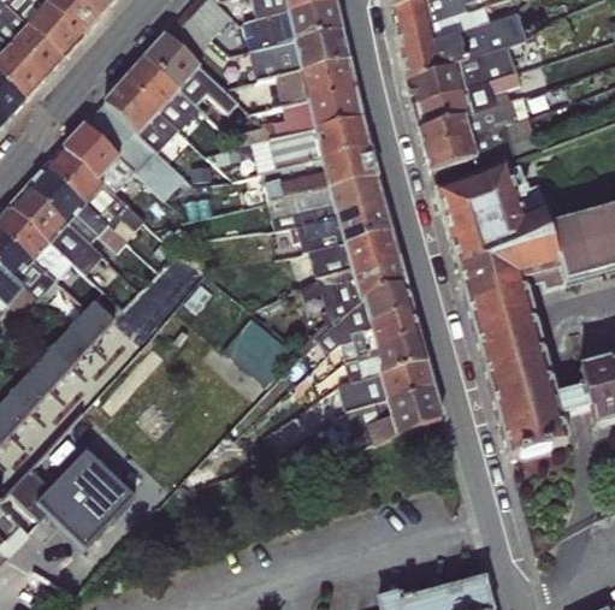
[(0,35),(46,76),(63,57),(4,0),(0,0),(0,35)]
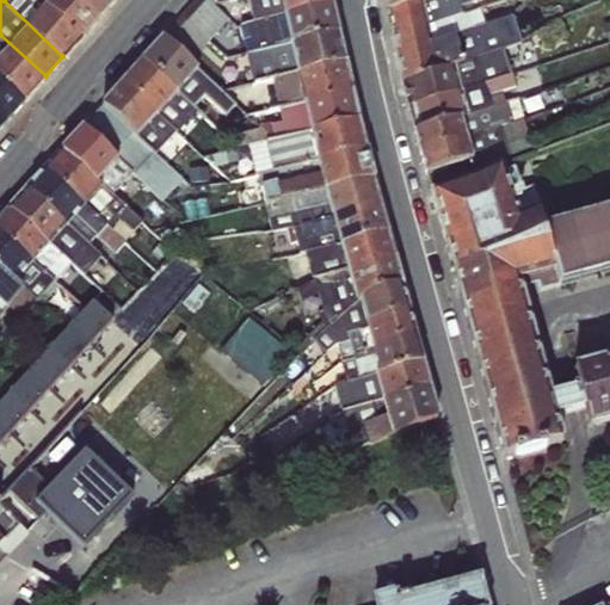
[(4,0),(62,56),(82,35),(42,0),(4,0)]
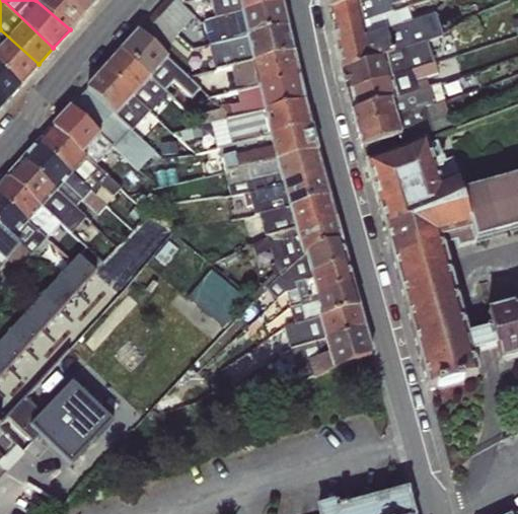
[(35,0),(70,29),(86,11),(74,0),(35,0)]
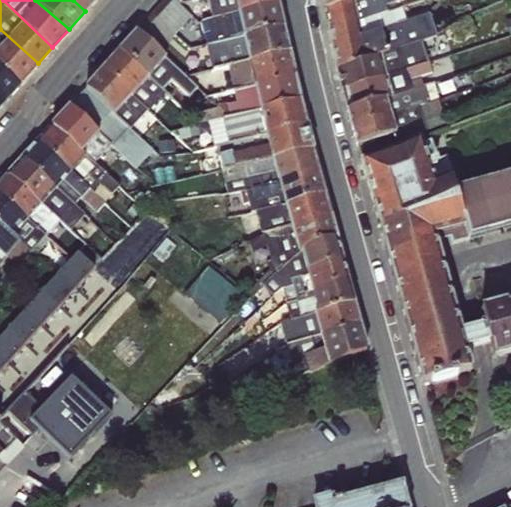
[(73,0),(85,11),(95,0),(73,0)]
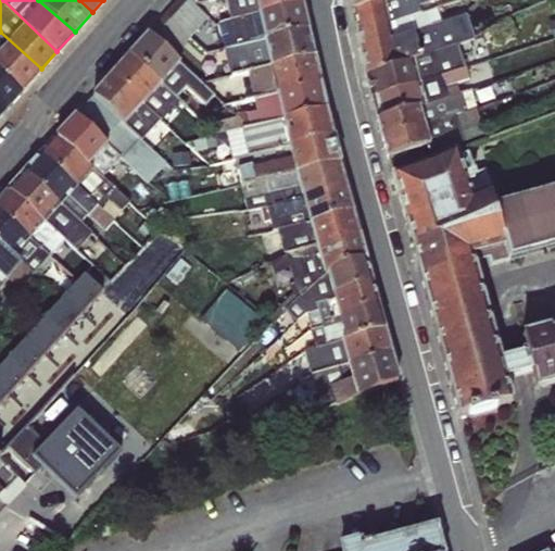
[(230,19),(302,0),(210,0),(217,22),(230,19)]
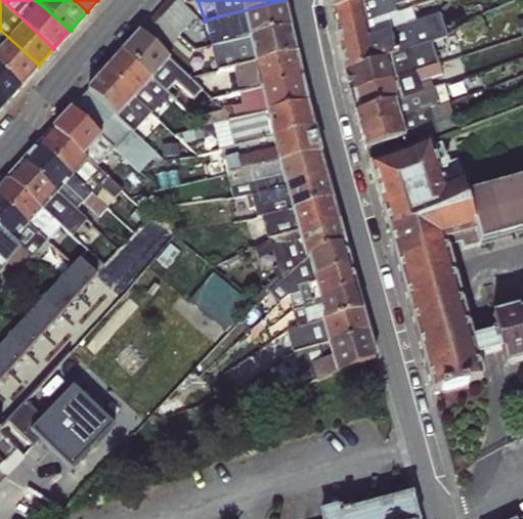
[(222,40),(290,25),(285,0),(217,17),(222,40)]
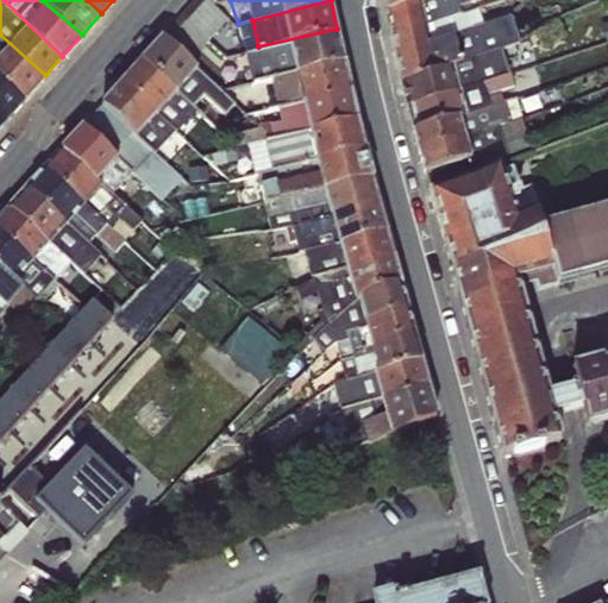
[(408,0),(389,7),(395,31),(458,8),(456,0),(408,0)]
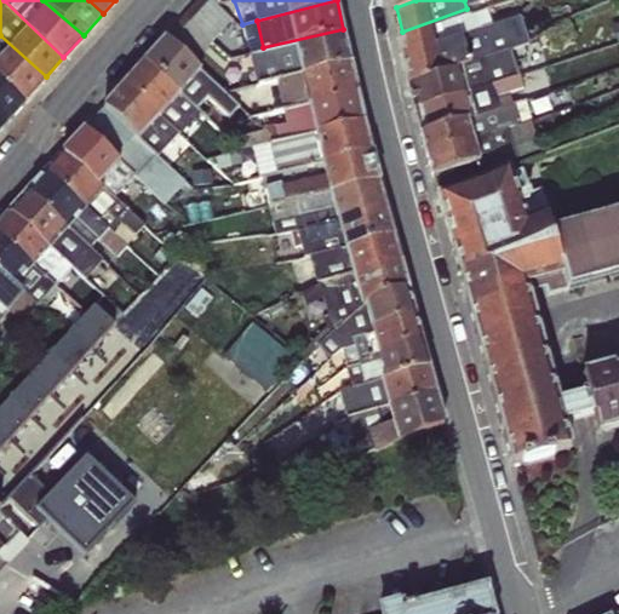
[(402,32),(412,75),(511,42),(531,36),(520,11),(492,18),(487,3),(466,9),(402,32)]
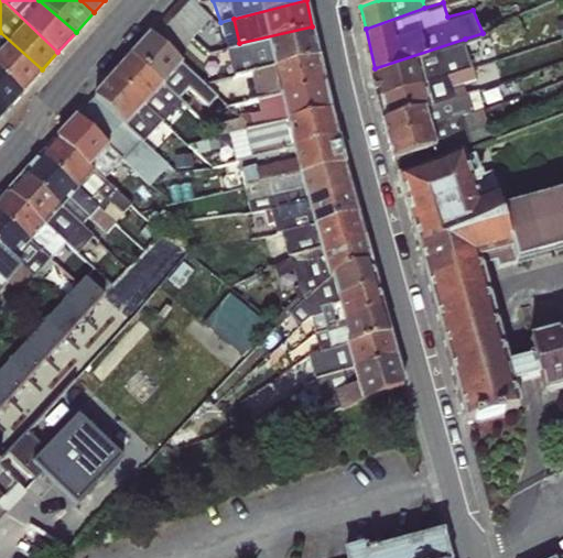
[(132,51),(182,100),(190,108),(197,101),(206,108),(219,94),(176,53),(194,33),(190,29),(195,20),(184,10),(177,17),(170,9),(132,51)]
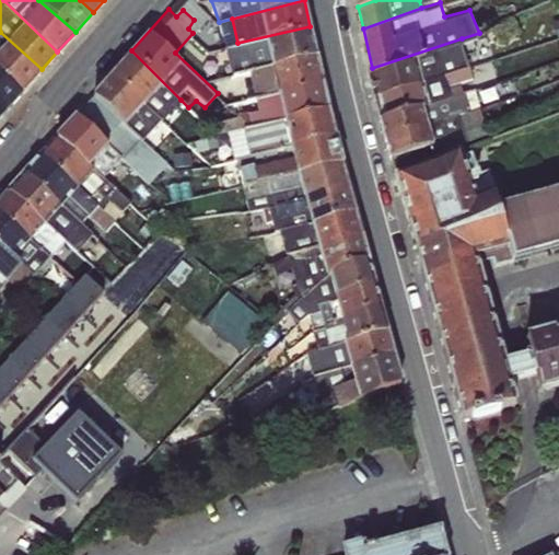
[(231,73),(315,50),(310,26),(237,43),(226,46),(231,73)]
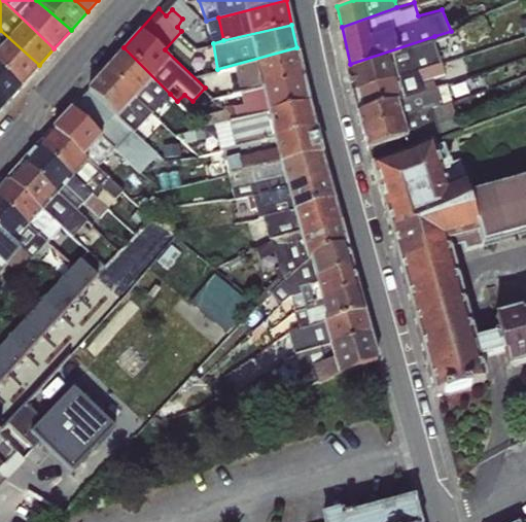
[(0,63),(22,83),(39,65),(0,30),(0,63)]
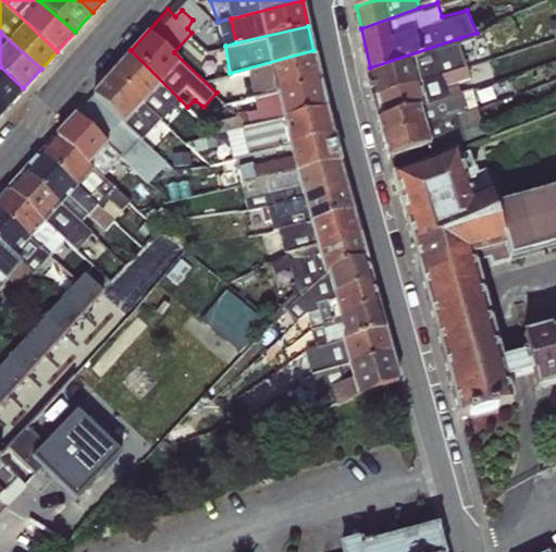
[(370,68),(375,93),(467,63),(459,38),(370,68)]
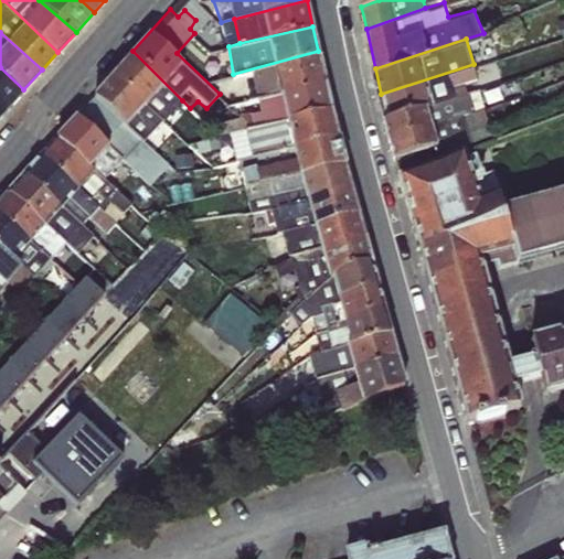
[(182,100),(132,51),(114,71),(165,118),(182,100)]
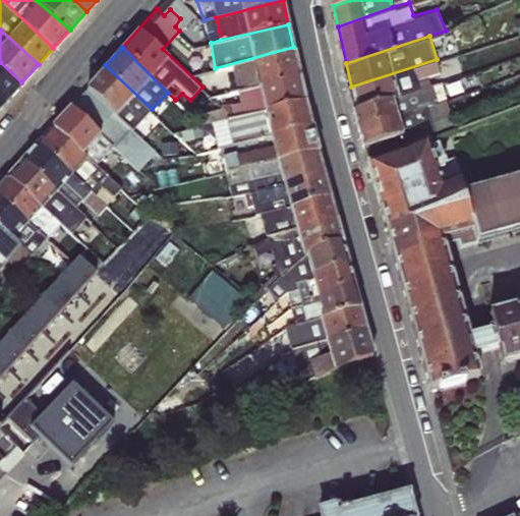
[(227,88),(299,73),(293,47),(215,68),(215,82),(227,88)]
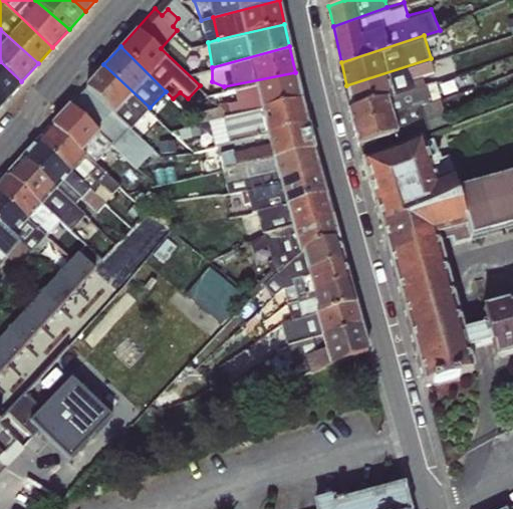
[(346,85),(351,105),(439,78),(431,58),(346,85)]
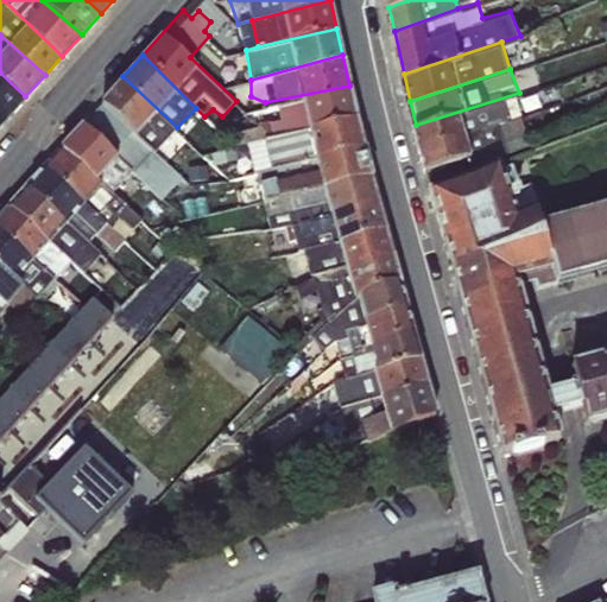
[(0,109),(7,116),(25,96),(0,73),(0,109)]
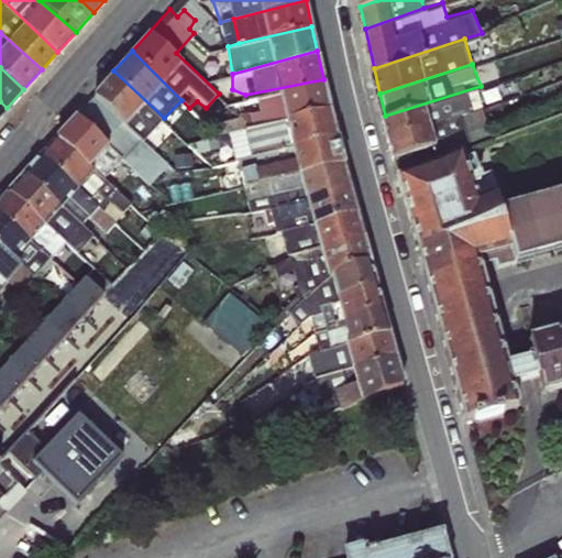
[(164,118),(113,70),(94,93),(145,138),(164,118)]
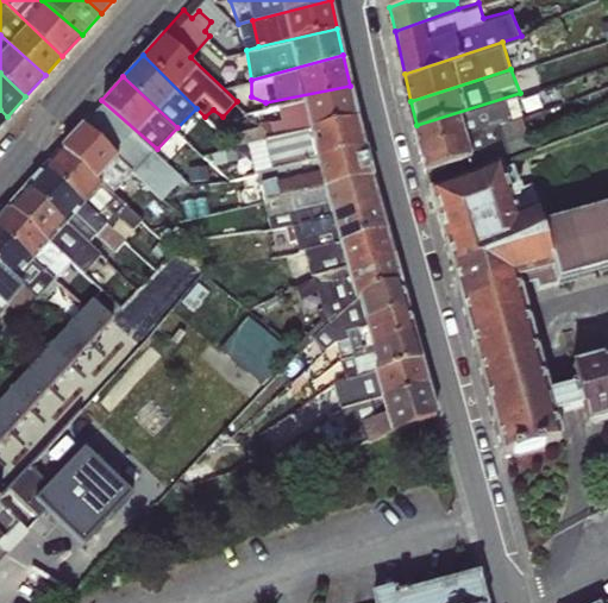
[(251,138),(356,117),(350,86),(265,102),(271,119),(229,127),(232,143),(251,138)]
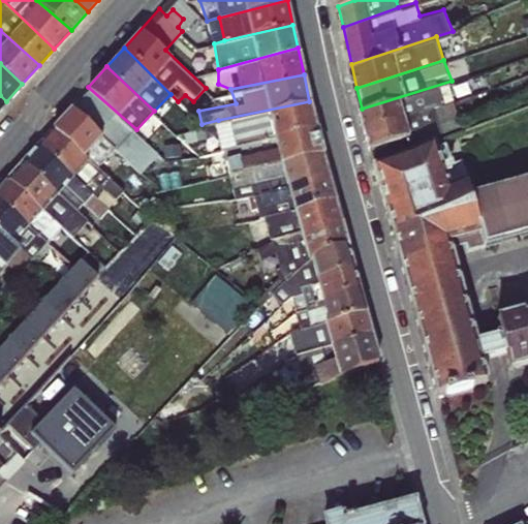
[(455,100),(452,81),(362,109),(367,128),(455,100)]
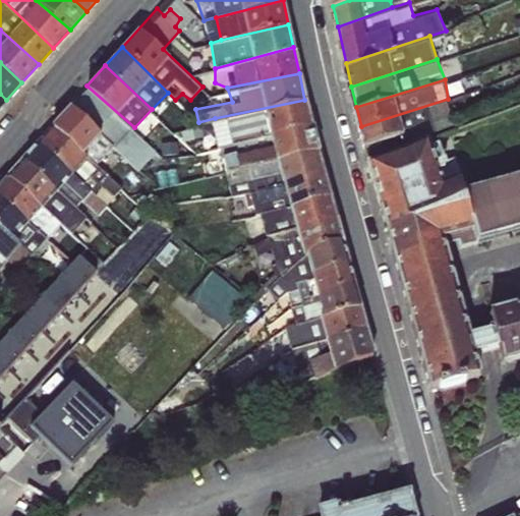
[(134,127),(87,86),(70,105),(113,145),(140,168),(151,157),(155,159),(161,153),(134,127)]
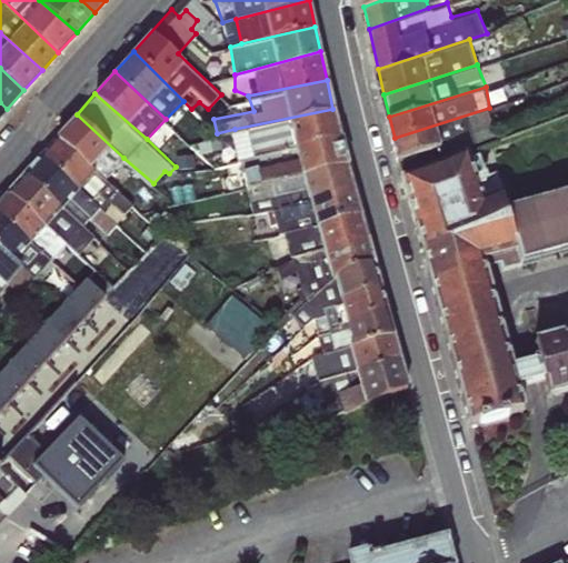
[(497,133),(489,108),(395,138),(401,169),(497,133)]
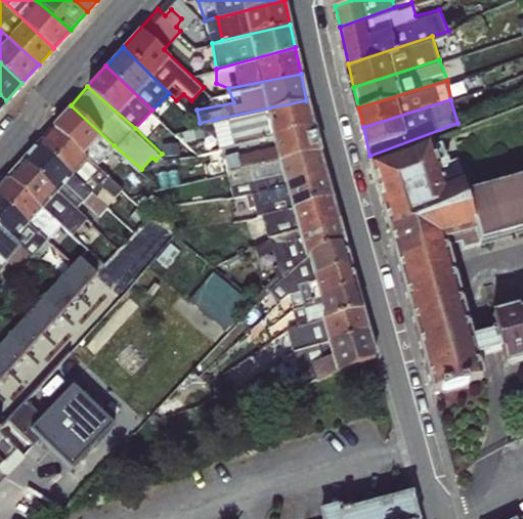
[(222,147),(313,127),(306,100),(216,119),(222,147)]
